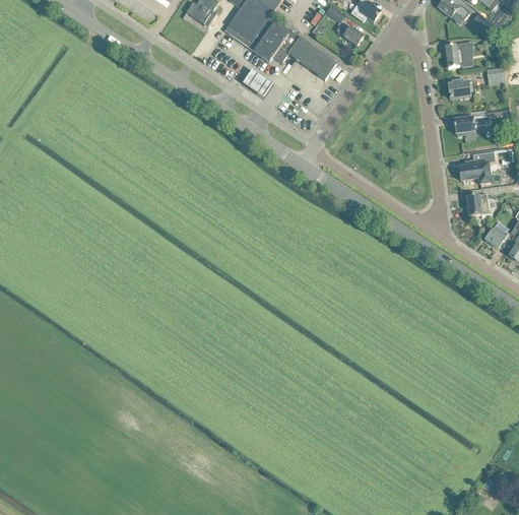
[(212,10),(218,1),(217,0),(198,0),(196,3),(192,1),(186,11),(203,22),(207,24),(215,12),(212,10)]
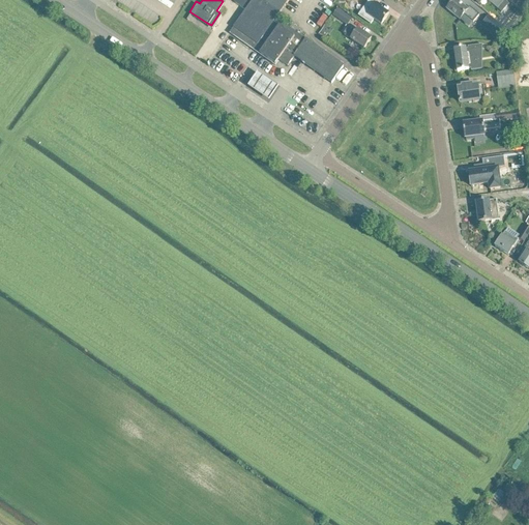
[(250,0),(245,6),(229,30),(273,62),(277,56),(286,62),(293,53),(330,80),(343,62),(305,36),(304,36),(286,23),(275,16),(280,8),(286,0),(250,0)]
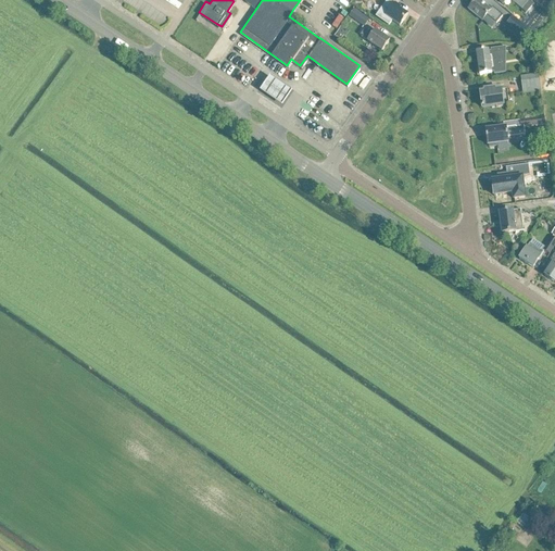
[(399,5),(400,3),(395,0),(382,0),(374,13),(388,22),(391,17),(399,23),(406,11),(399,5)]
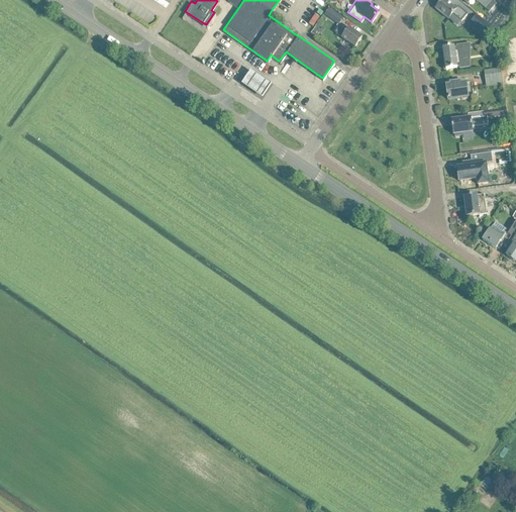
[(455,6),(447,0),(439,0),(434,6),(447,16),(451,11),(460,18),(466,11),(457,4),(455,6)]
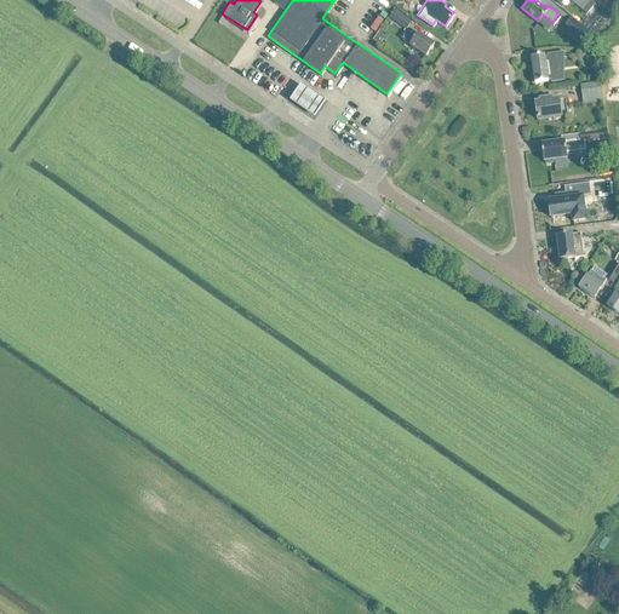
[(559,0),(573,0),(585,10),(592,0),(559,0)]
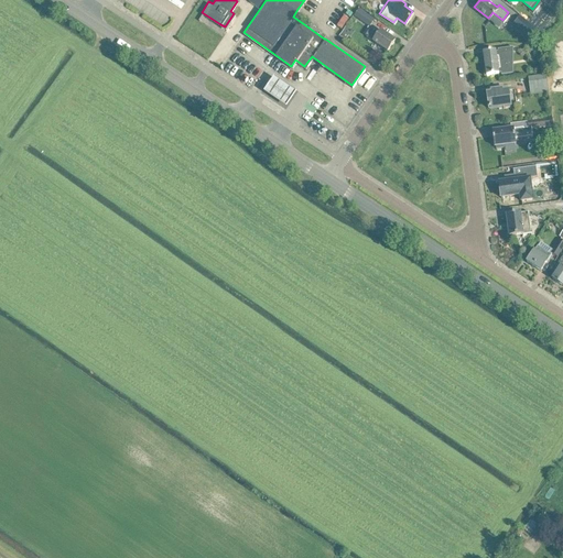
[(368,12),(358,6),(353,13),(368,23),(374,15),(368,12)]
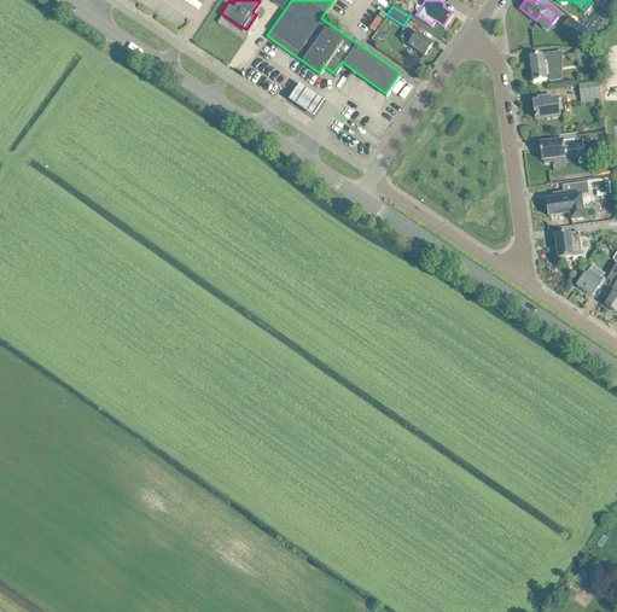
[(326,10),(321,18),(333,27),(339,19),(326,10)]
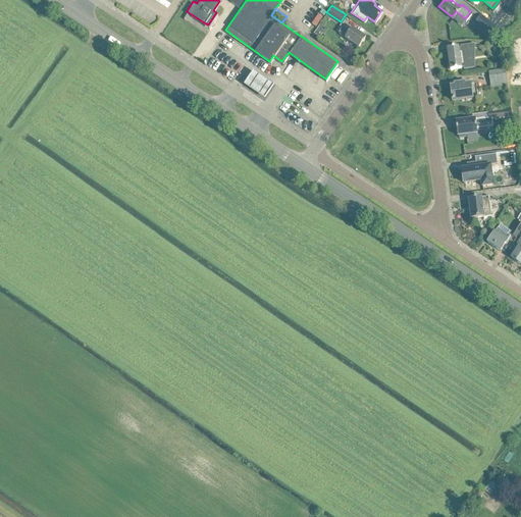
[(476,16),(491,30),(496,24),(480,11),(476,16)]
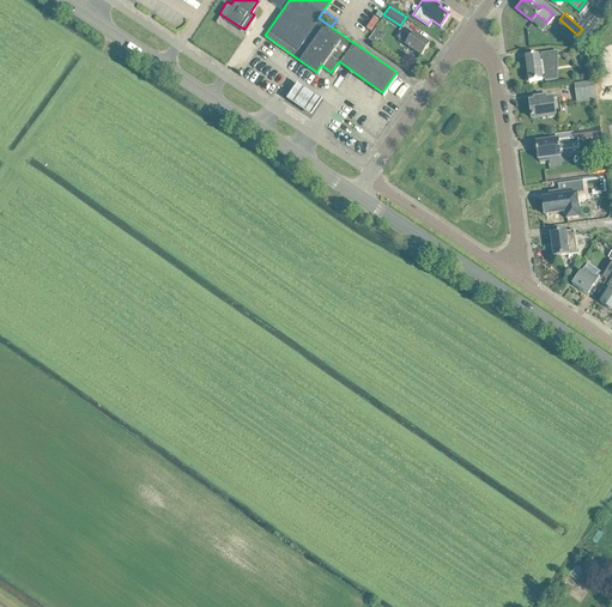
[(410,35),(401,29),(397,35),(405,41),(405,42),(420,53),(429,41),(413,30),(410,35)]
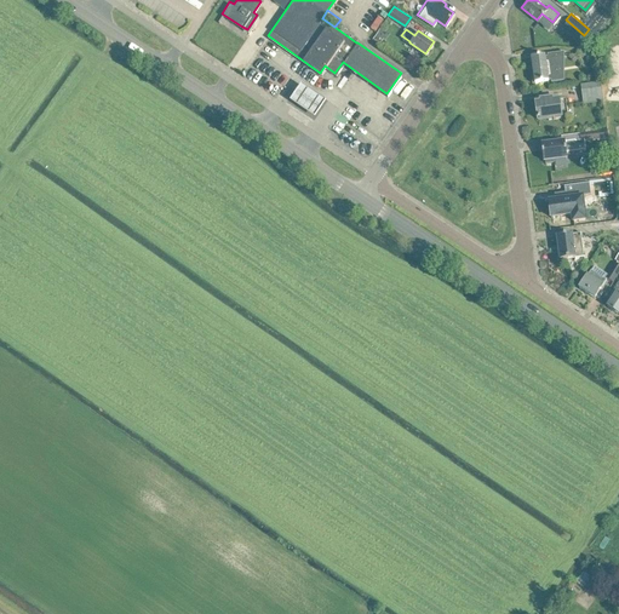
[(543,52),(529,55),(532,70),(529,70),(531,80),(533,79),(533,80),(546,79),(546,78),(550,78),(550,80),(563,78),(563,49),(546,51),(546,53),(544,53),(543,52)]
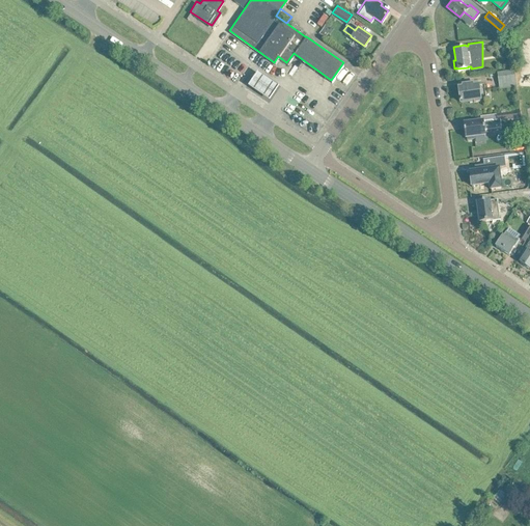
[(498,86),(514,84),(512,68),(496,71),(498,86)]
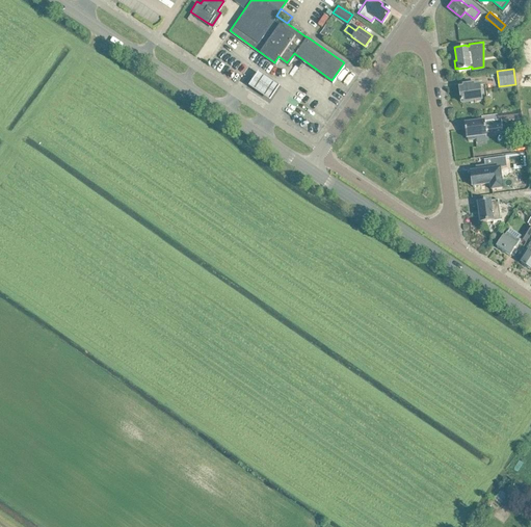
[(258,72),(248,85),(268,99),(277,85),(258,72)]
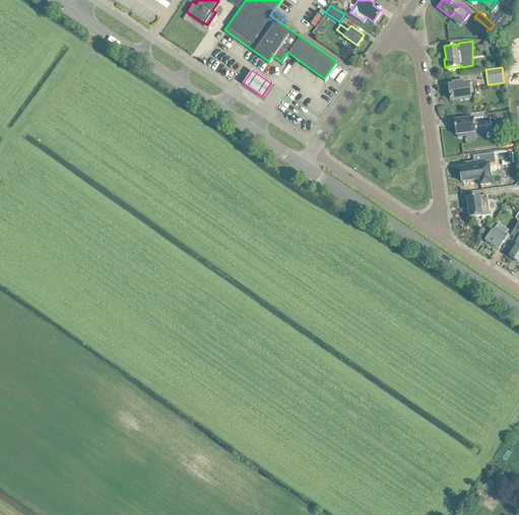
[(461,82),(461,79),(452,80),(452,83),(448,83),(450,98),(462,95),(462,98),(474,95),(472,80),(461,82)]
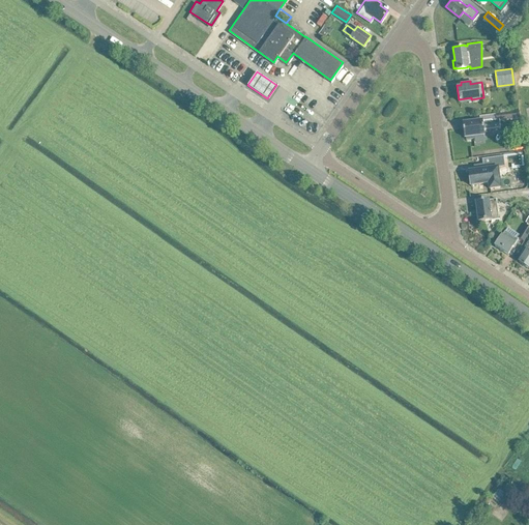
[(499,125),(498,117),(519,115),(518,108),(495,111),(496,117),(491,118),(491,117),(462,121),(463,135),(465,135),(465,137),(473,136),(473,134),(483,132),(483,127),(499,125)]
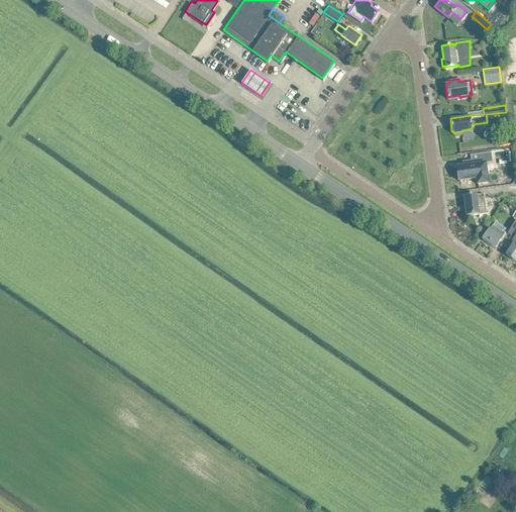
[(462,165),(456,166),(458,179),(476,176),(477,182),(487,181),(485,163),(479,164),(478,162),(492,160),(492,159),(491,150),(490,149),(488,149),(470,152),(471,159),(461,160),(462,165)]
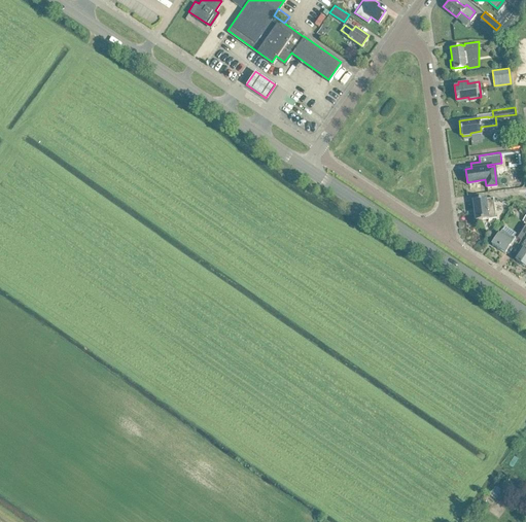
[(471,218),(495,215),(492,196),(471,198),(474,208),(470,208),(471,218)]
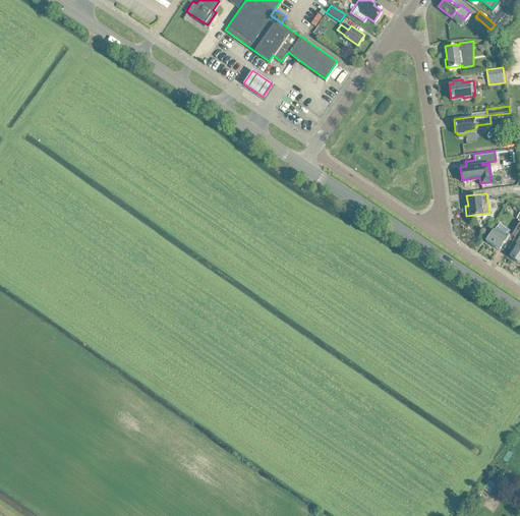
[(514,234),(519,225),(519,220),(516,218),(508,231),(514,234)]
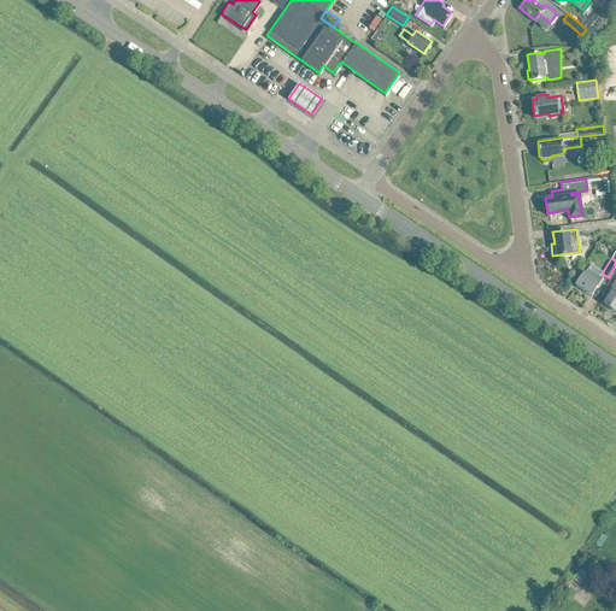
[(591,293),(602,276),(600,275),(603,270),(590,260),(575,283),(591,293)]
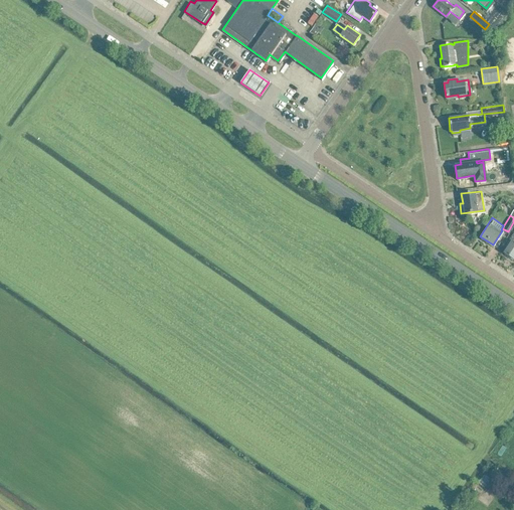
[(513,259),(513,257),(513,228),(504,243),(507,245),(503,251),(513,259)]
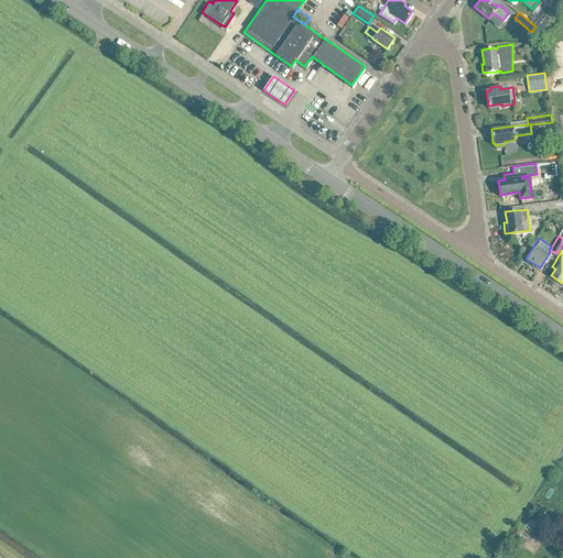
All buildings are outlined.
